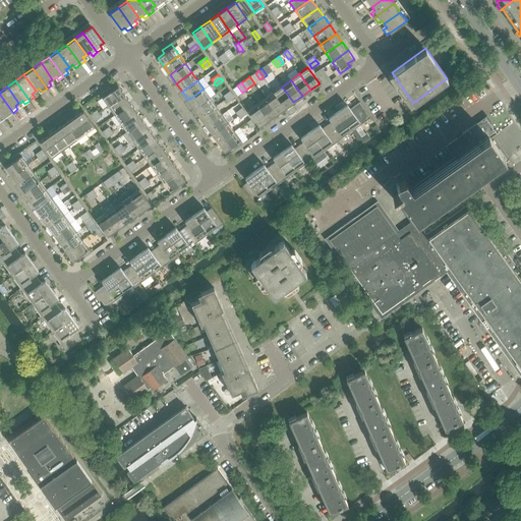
[(108,106),(124,95),(118,87),(112,91),(109,88),(100,95),(108,106)]
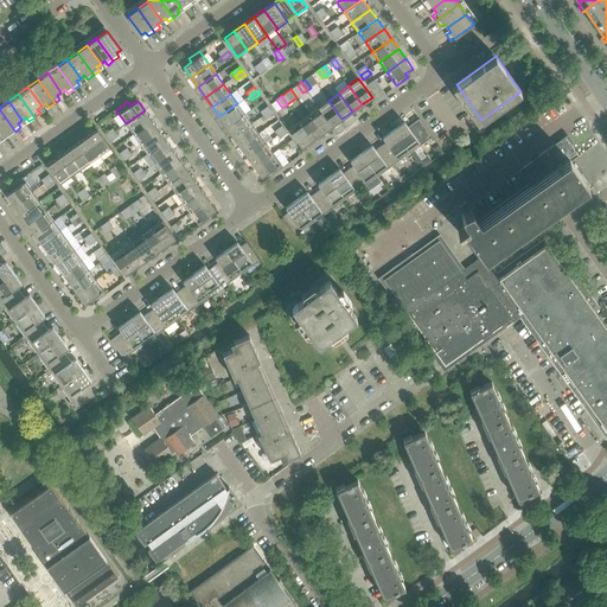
[(342,119),(328,101),(319,108),(332,126),(342,119)]
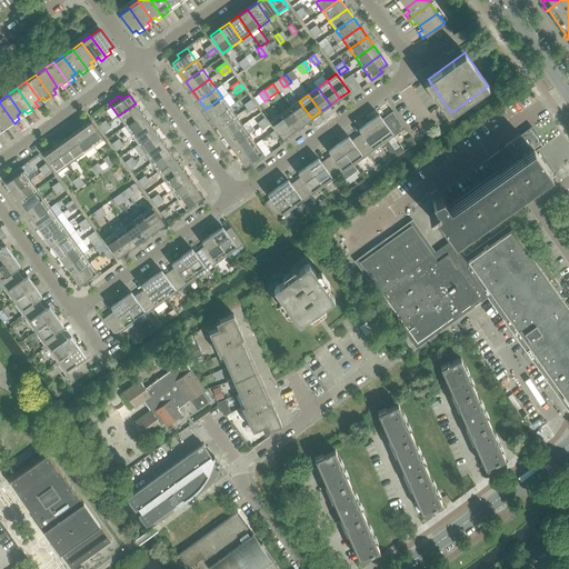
[(212,119),(229,107),(222,97),(206,109),(212,119)]
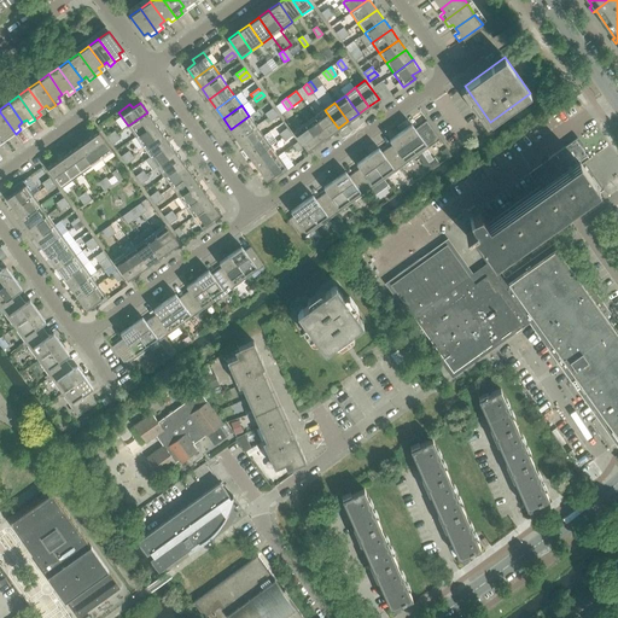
[(268,117),(275,112),(273,108),(264,114),(268,117)]
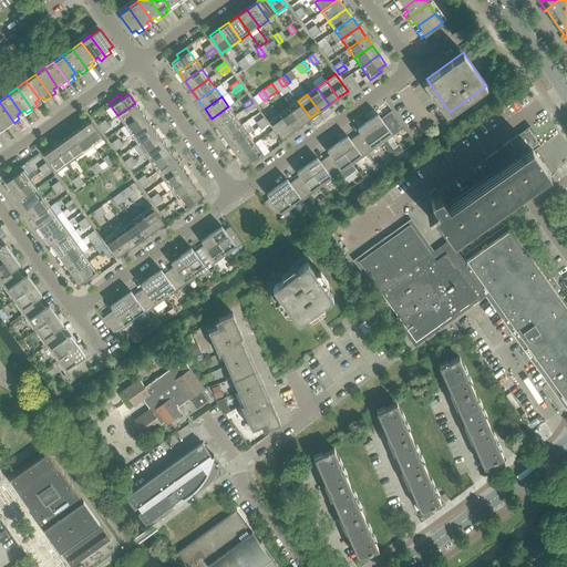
[(310,117),(298,101),(288,107),(301,124),(310,117)]
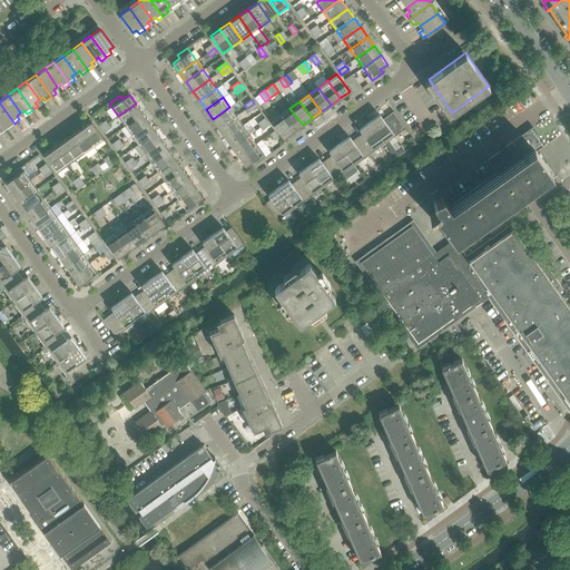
[(15,124),(0,104),(0,123),(2,126),(6,124),(9,127),(15,124)]
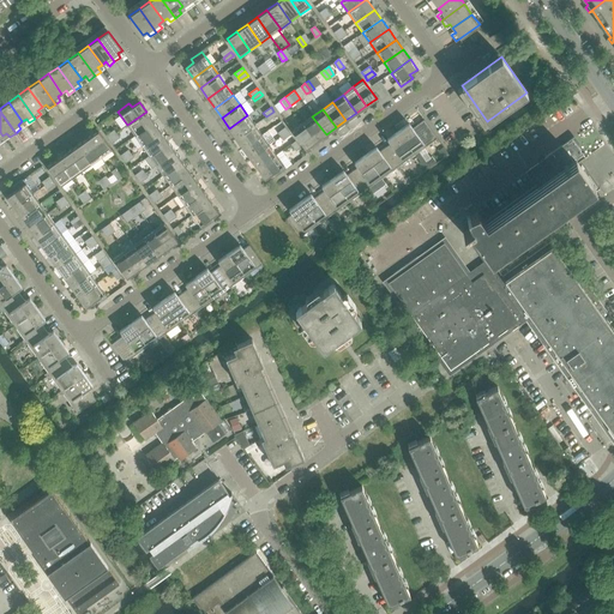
[(134,134),(154,121),(146,112),(127,125),(134,134)]
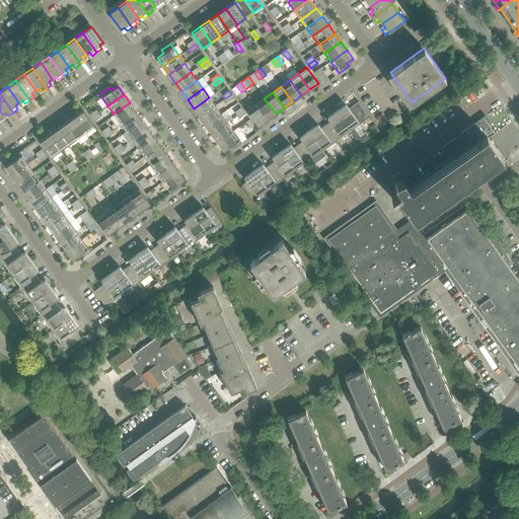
[(227,102),(234,97),(231,94),(225,98),(227,102)]
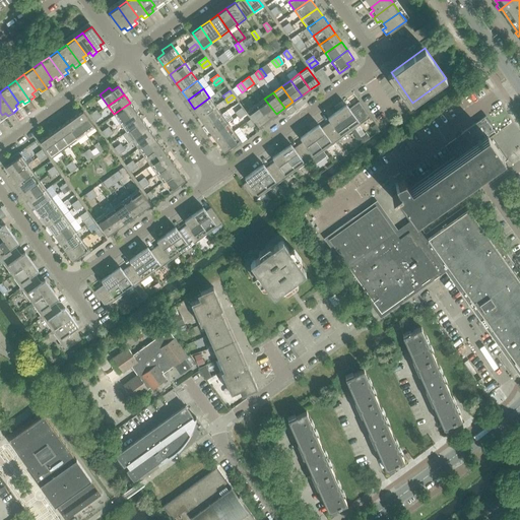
[(200,117),(215,106),(209,98),(194,109),(200,117)]
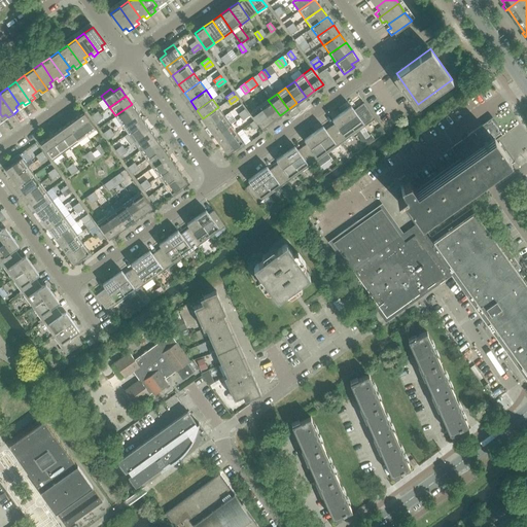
[(280,115),(268,100),(259,106),(271,121),(280,115)]
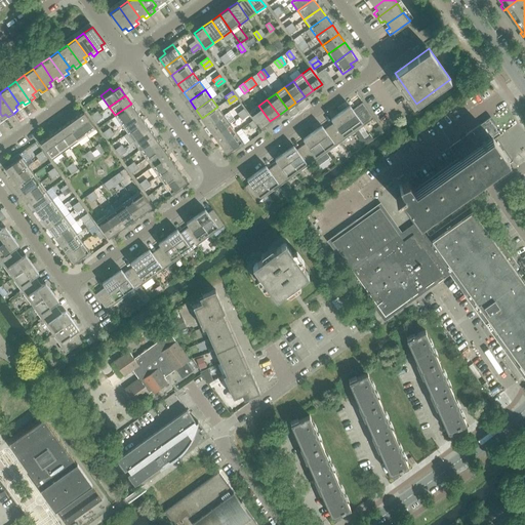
[(374,118),(362,103),(353,110),(350,106),(340,112),(355,132),(374,118)]
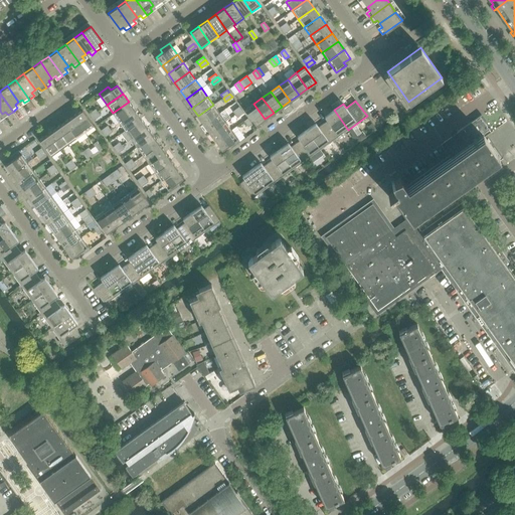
[(119,122),(135,111),(129,102),(113,113),(119,122)]
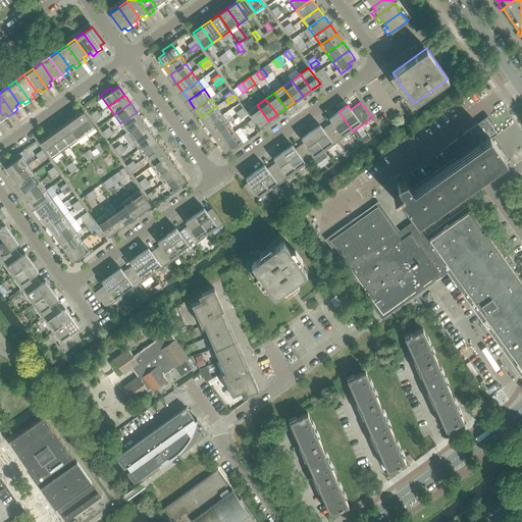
[(268,120),(257,105),(249,111),(260,126),(268,120)]
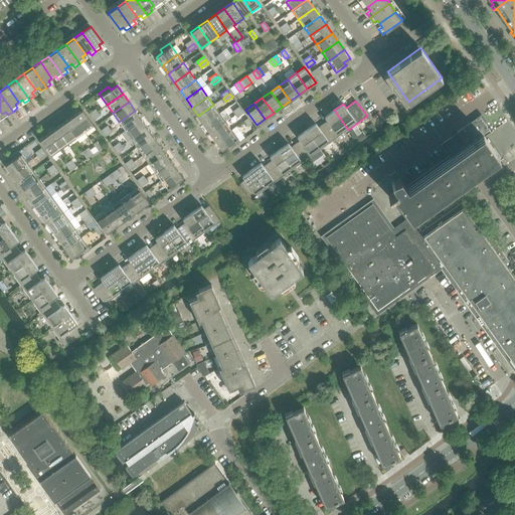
[(204,125),(219,113),(213,105),(198,116),(204,125)]
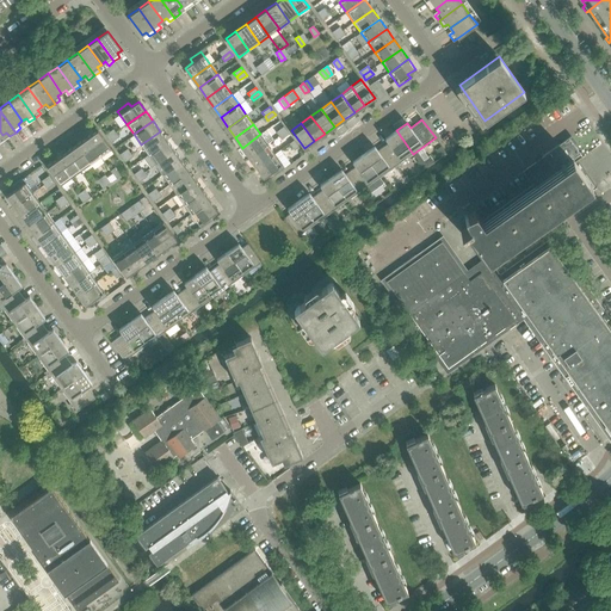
[(278,136),(287,130),(284,127),(276,131),(278,136)]
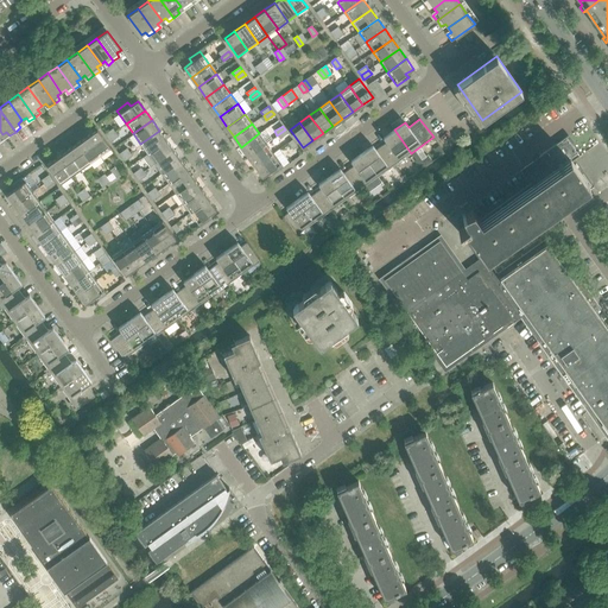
[(108,138),(115,132),(113,128),(105,134),(108,138)]
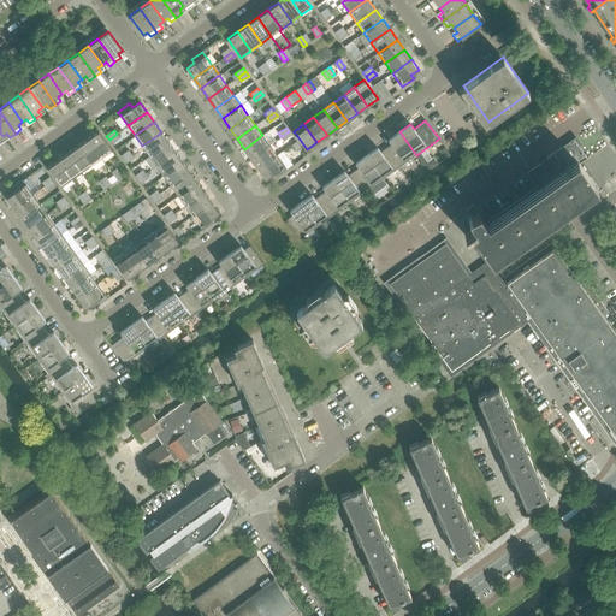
[(112,150),(99,132),(99,131),(88,138),(102,157),(112,150)]
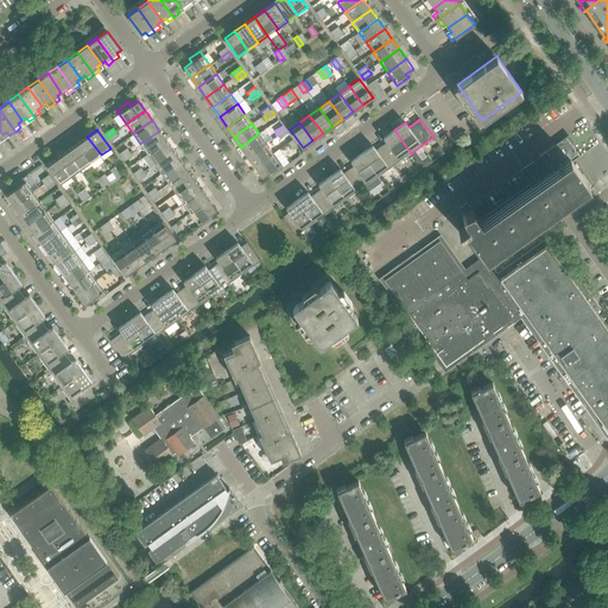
[(280,139),(287,133),(285,130),(277,135),(280,139)]
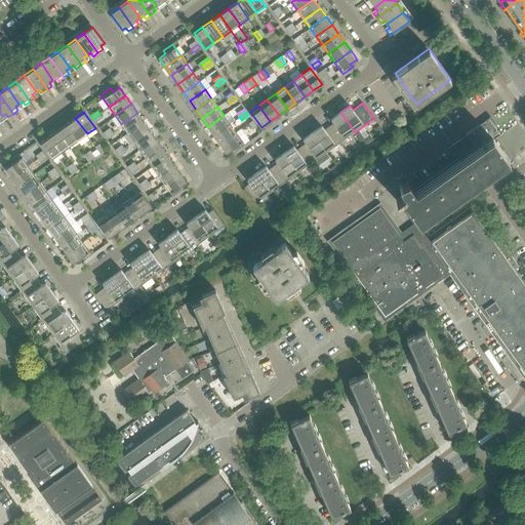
[(355,132),(340,112),(331,119),(334,123),(329,126),(341,144),(344,143),(342,140),(355,132)]
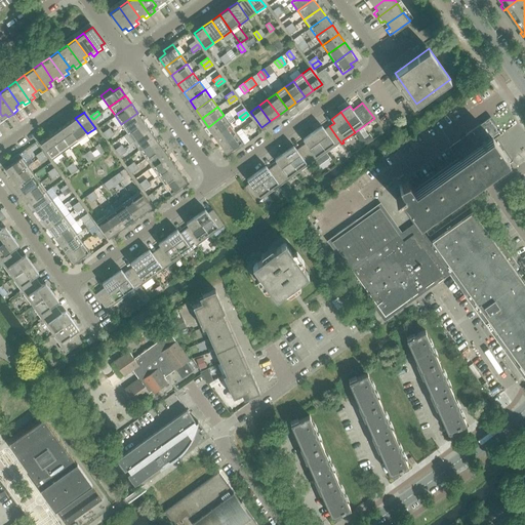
[(127,132),(144,121),(137,113),(121,124),(127,132)]
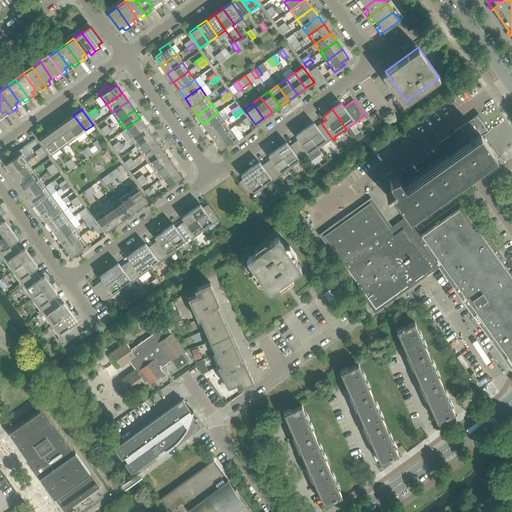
[(209,132),(224,121),(218,112),(203,124),(209,132)]
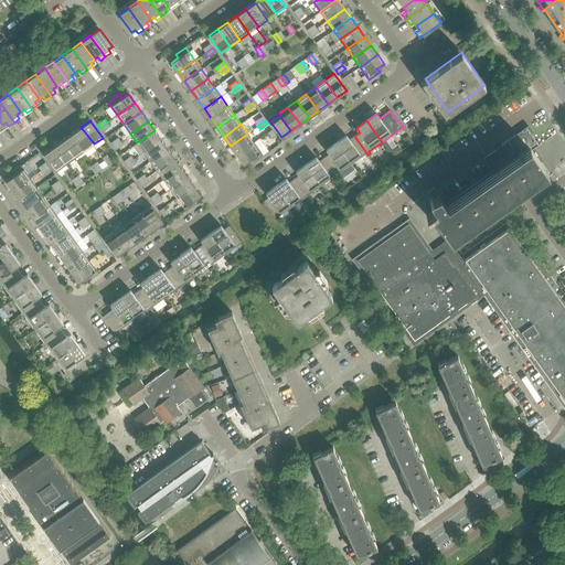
[(94,144),(81,127),(72,134),(84,150),(94,144)]
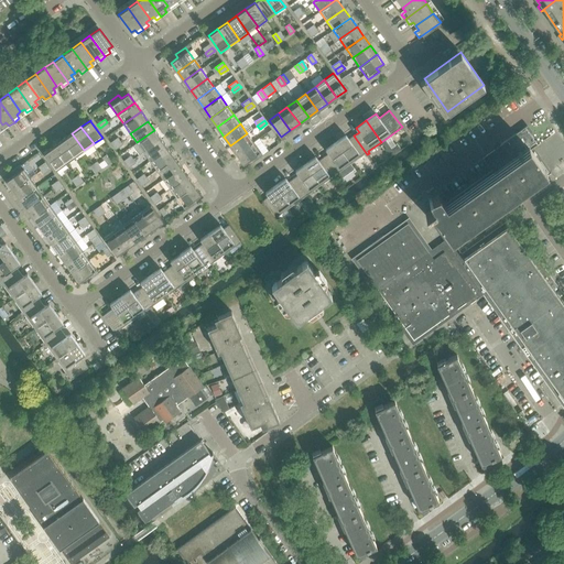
[(525,127),(500,145),(512,163),(531,150),(538,144),(525,127)]
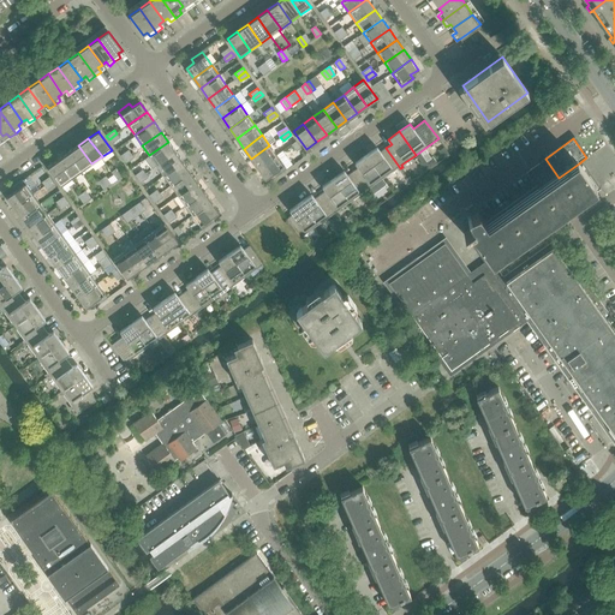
[(156,166),(175,151),(168,142),(149,155),(149,156),(144,159),(151,169),(156,166)]
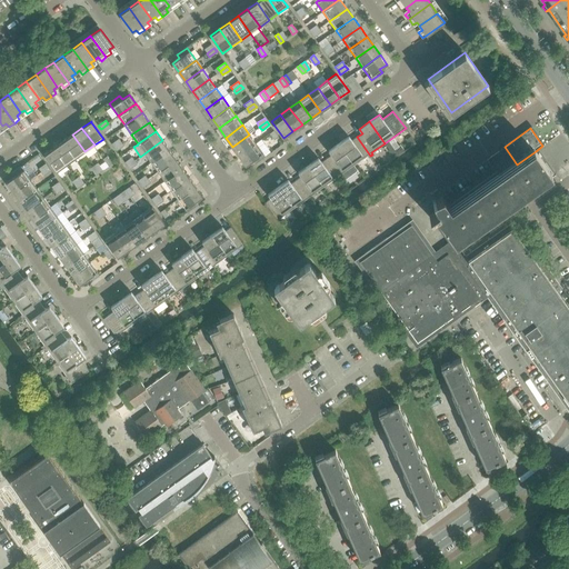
[(85,151),(72,135),(63,141),(76,159),(85,151)]
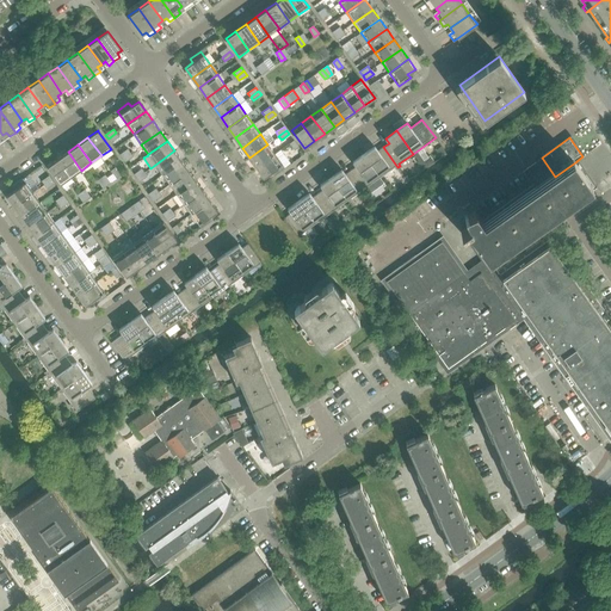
[(257,167),(275,154),(267,144),(250,158),(257,167)]
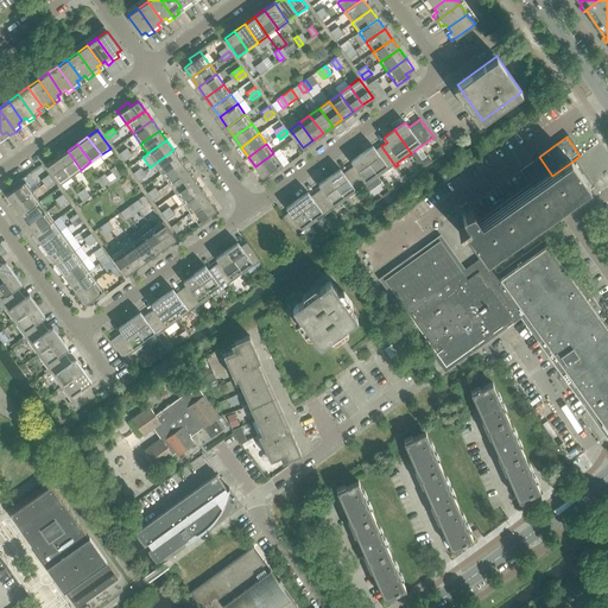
[(396,166),(381,146),(375,150),(372,145),(361,153),(378,176),(392,166),(393,169),(396,166)]
